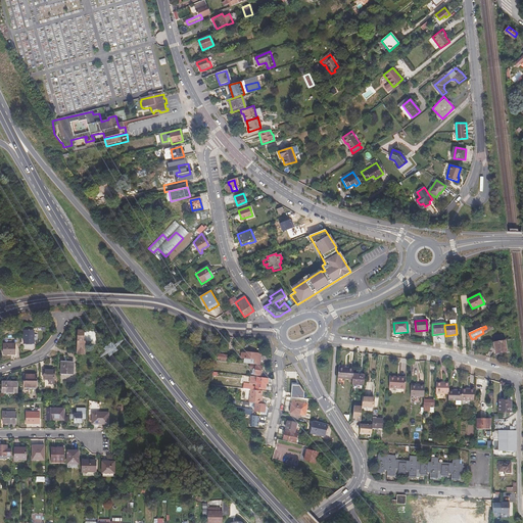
[(25,332),(25,344),(36,344),(36,332),(25,332)]
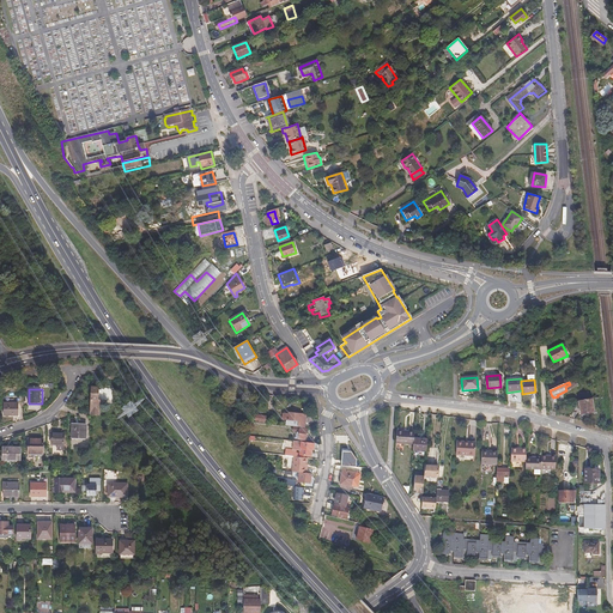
[(580,400),(582,413),(594,412),(592,398),(580,400)]
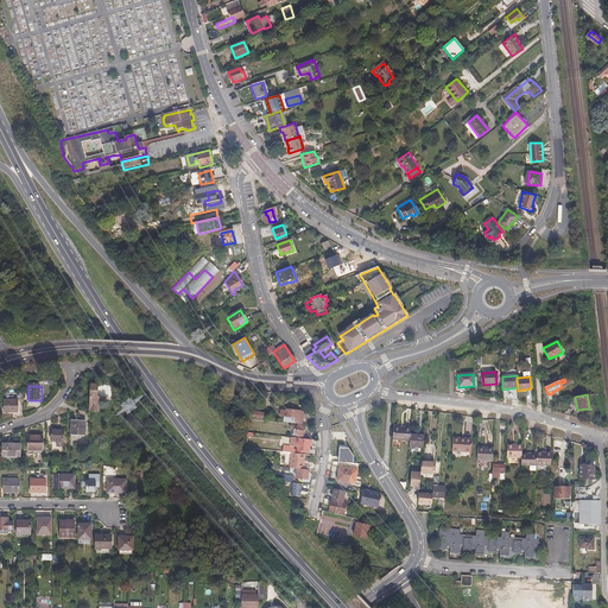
[(5,400),(5,413),(19,413),(19,400),(5,400)]
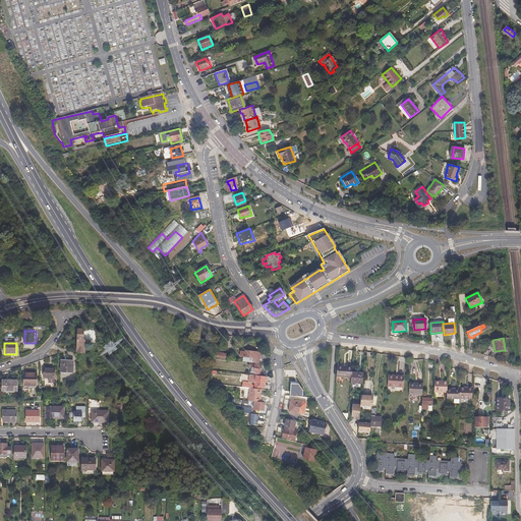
[(239,352),(238,357),(252,358),(252,362),(257,363),(258,351),(244,349),(244,353),(239,352)]
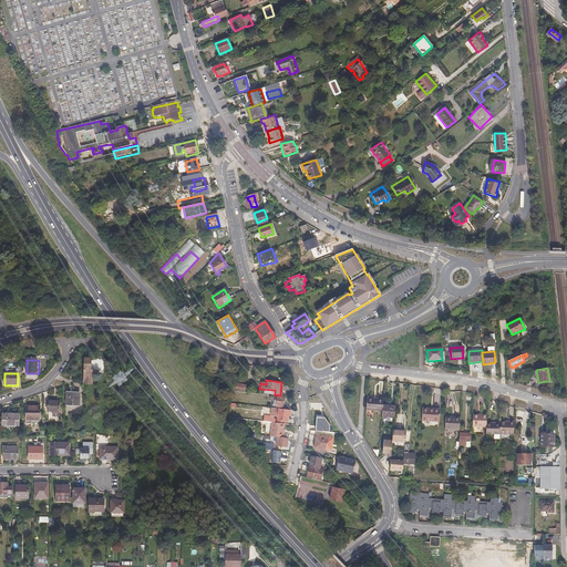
[(66,393),(65,405),(79,406),(79,393),(66,393)]
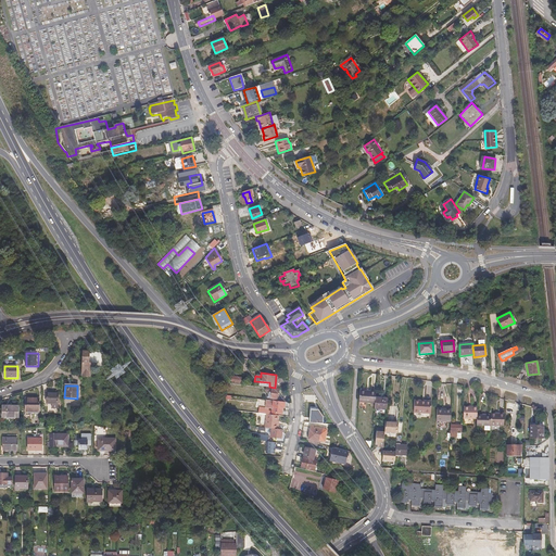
[(268,391),(268,397),(278,399),(278,395),(277,395),(277,389),(266,388),(266,391),(268,391)]
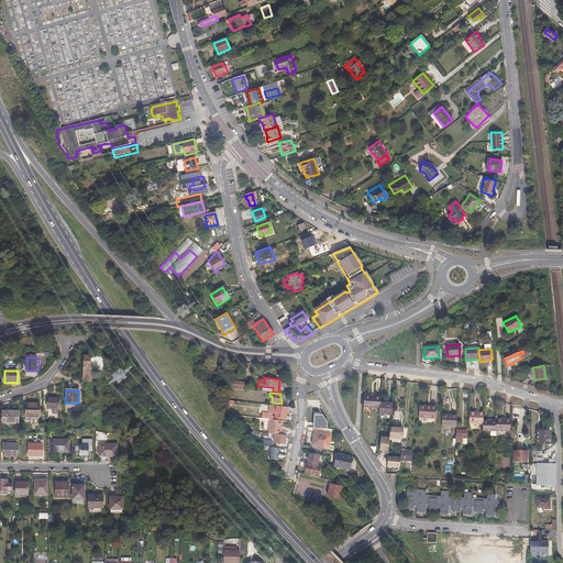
[(366,394),(364,406),(381,407),(381,401),(382,398),(376,398),(376,399),(368,399),(368,394),(366,394)]
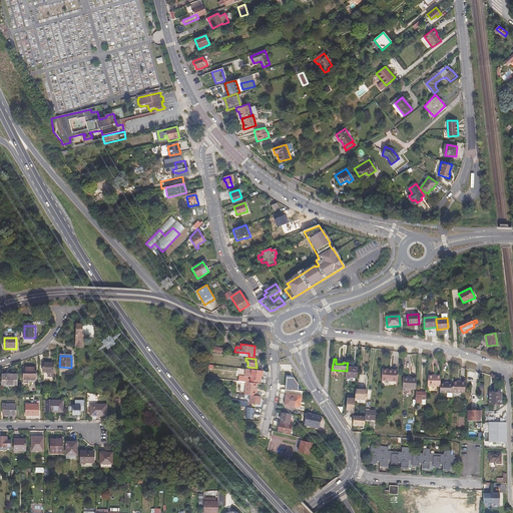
[(53,365),(42,365),(42,375),(47,375),(47,379),(53,379),(53,365)]
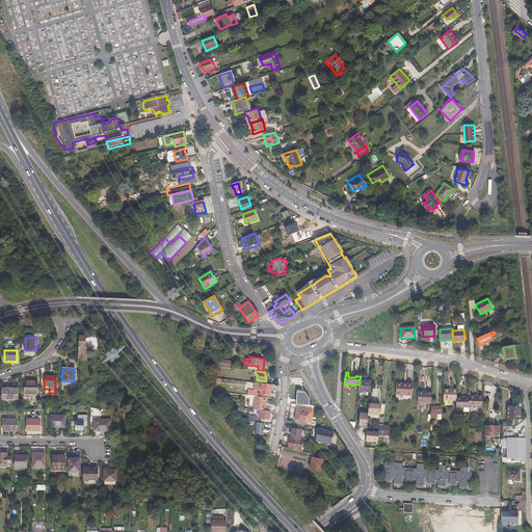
[(360,384),(358,391),(370,392),(371,381),(360,379),(360,384)]
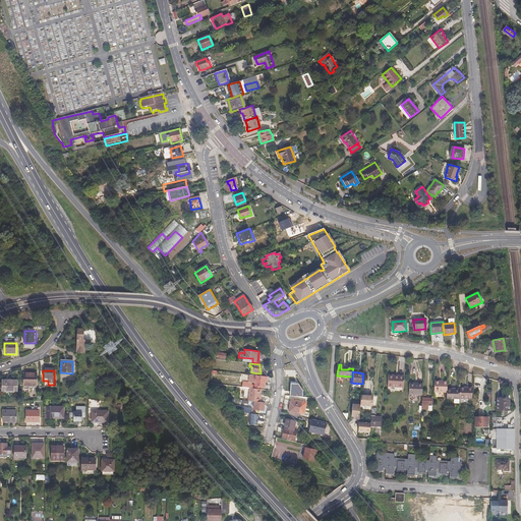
[(253,378),(252,385),(249,384),(249,383),(242,382),(241,387),(248,388),(257,389),(258,386),(265,387),(265,382),(271,382),(272,378),(251,374),(250,378),(253,378)]
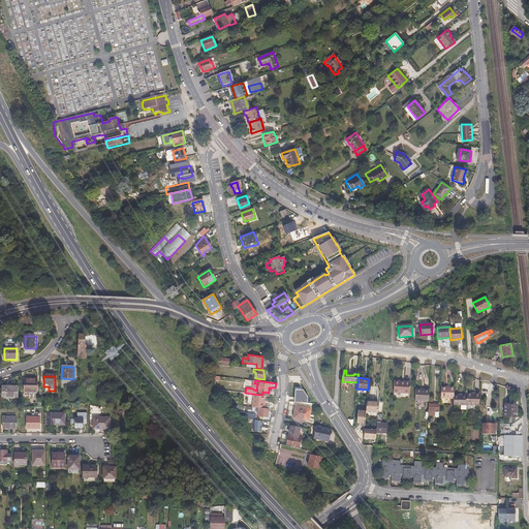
[(395,380),(395,393),(410,394),(411,382),(401,382),(401,381),(395,380)]
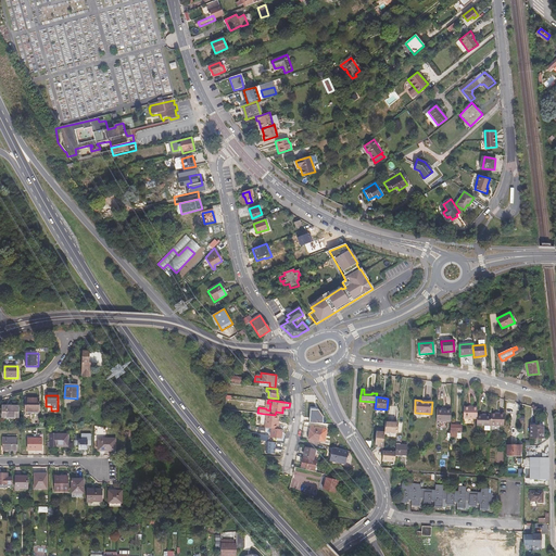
[(25,401),(25,414),(37,414),(37,401),(25,401)]
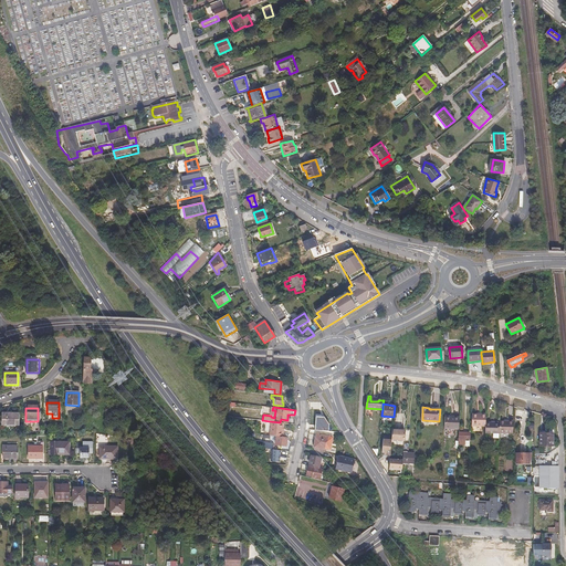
[(473,412),(473,423),(486,425),(488,421),(488,412),(473,412)]
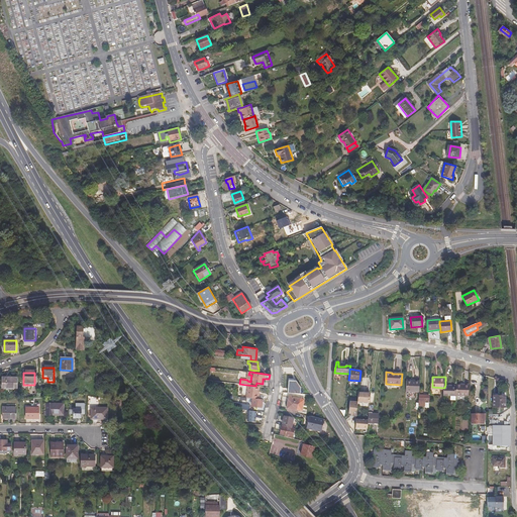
[(1,380),(1,388),(16,388),(16,380),(1,380)]
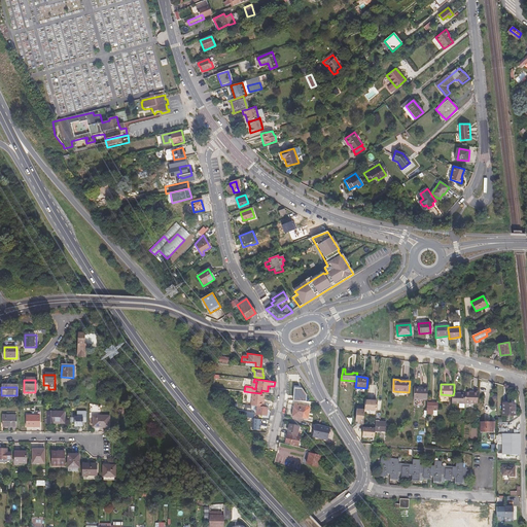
[(302,388),(293,387),(293,400),(306,400),(306,394),(302,388)]
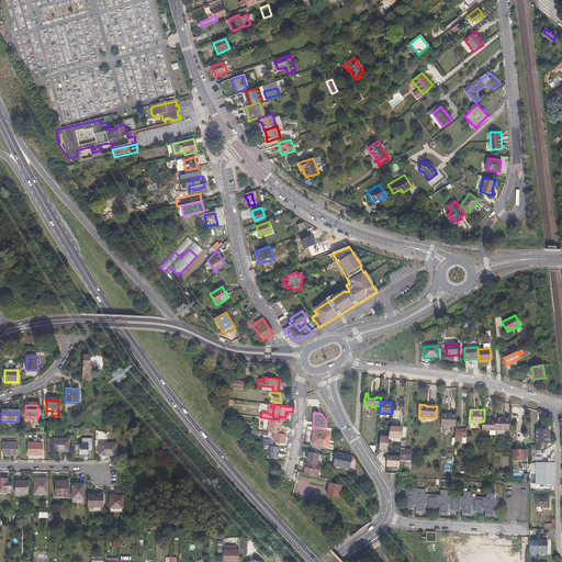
[(442,414),(442,426),(457,426),(457,414),(442,414)]
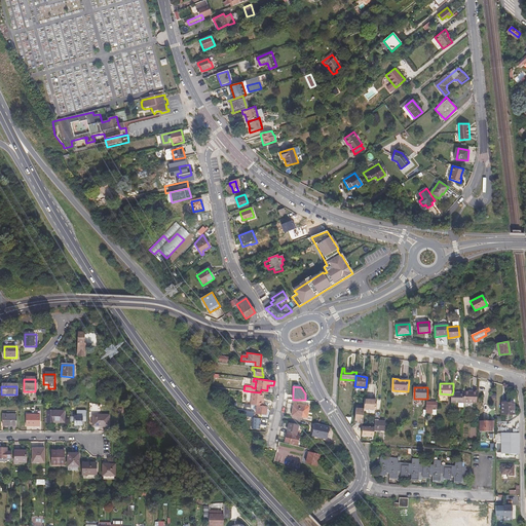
[(466,391),(465,401),(478,401),(479,389),(474,389),(474,390),(471,390),(466,390),(466,391)]
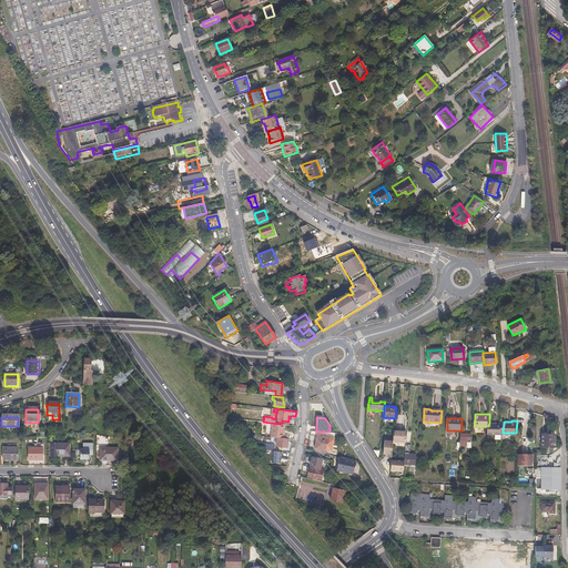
[(281,424),(271,423),(270,437),(283,438),(283,433),(282,433),(283,424),(281,424)]
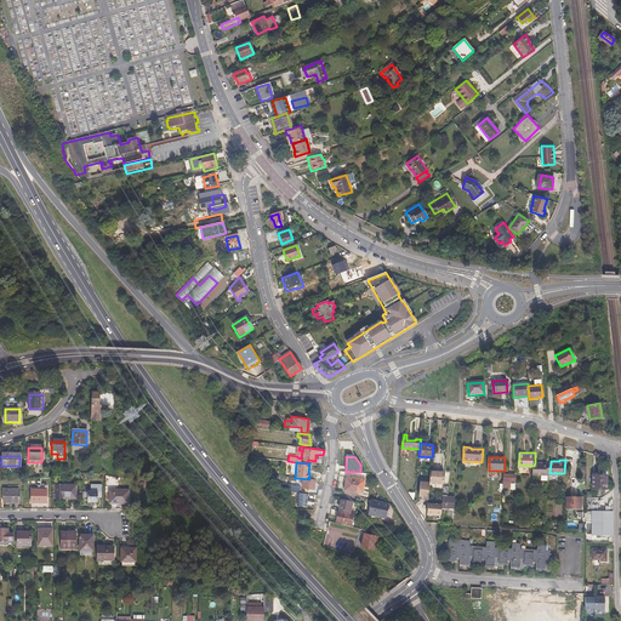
[(534,466),(534,473),(550,474),(550,473),(551,462),(535,462),(534,466)]
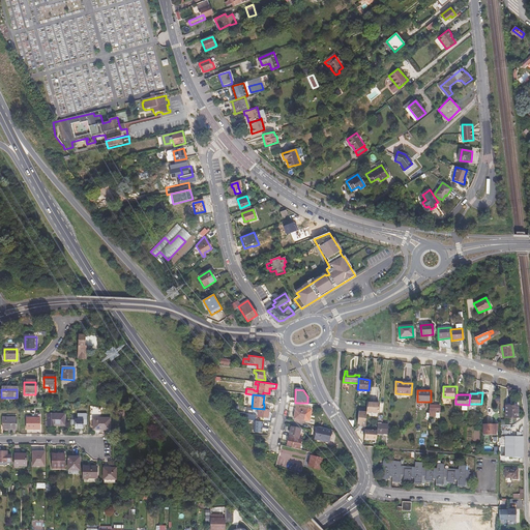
[(369,400),(367,409),(379,410),(379,401),(369,400)]
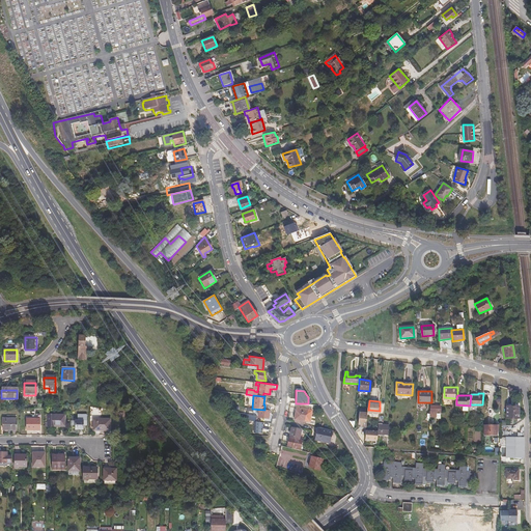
[(508,403),(508,417),(521,417),(521,406),(515,406),(515,403),(508,403)]
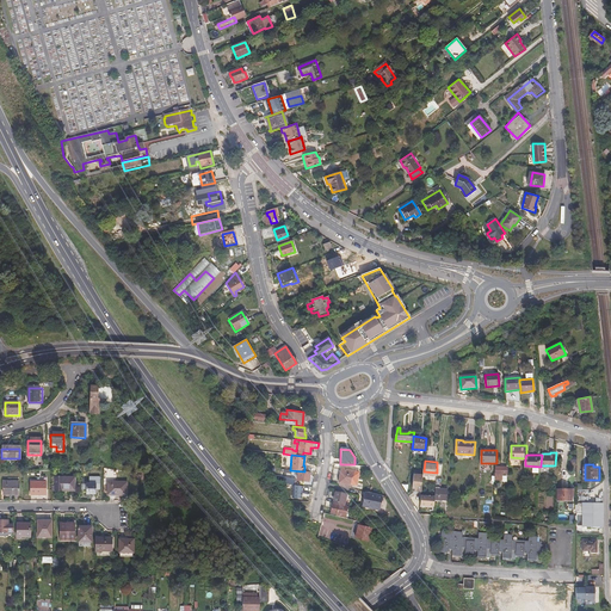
[(498,467),(498,480),(503,480),(503,474),(508,474),(508,468),(498,467)]
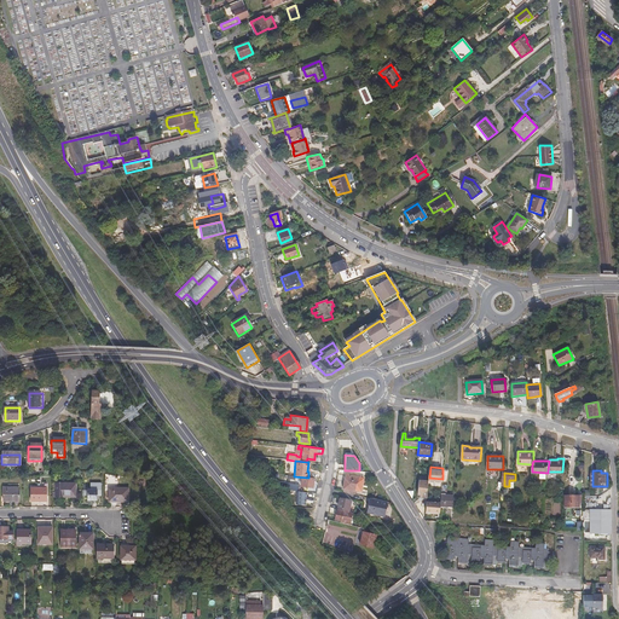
[(346,481),(345,493),(357,495),(357,491),(357,490),(358,476),(346,474),(345,481),(346,481)]
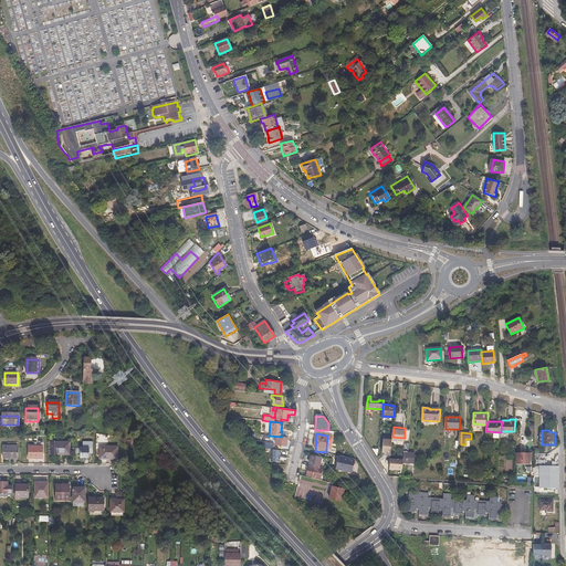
[(276,436),(275,443),(285,444),(286,438),(285,437),(282,437),(276,436)]
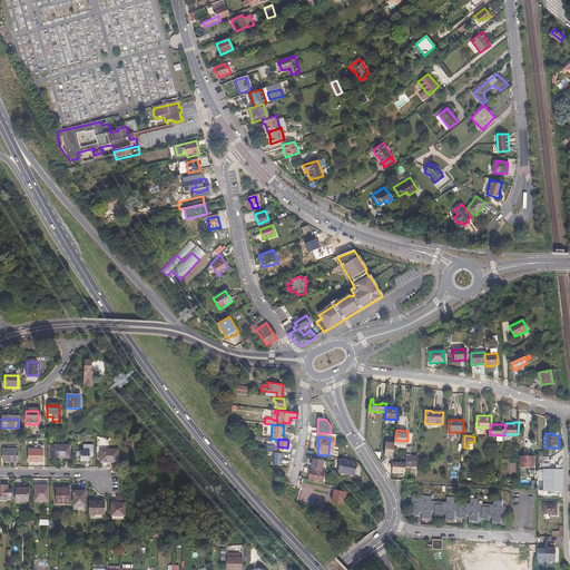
[(2,446),(2,458),(17,458),(17,446),(2,446)]
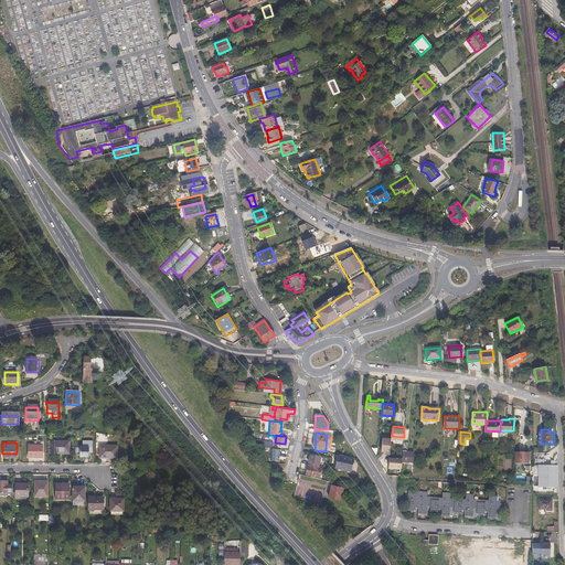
[(48,444),(48,456),(70,456),(68,444),(48,444)]
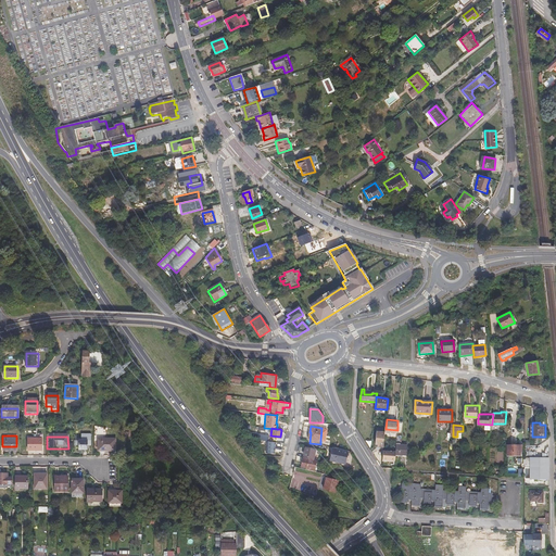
[(78,442),(78,453),(88,453),(88,449),(91,449),(91,438),(80,438),(80,442),(78,442)]
